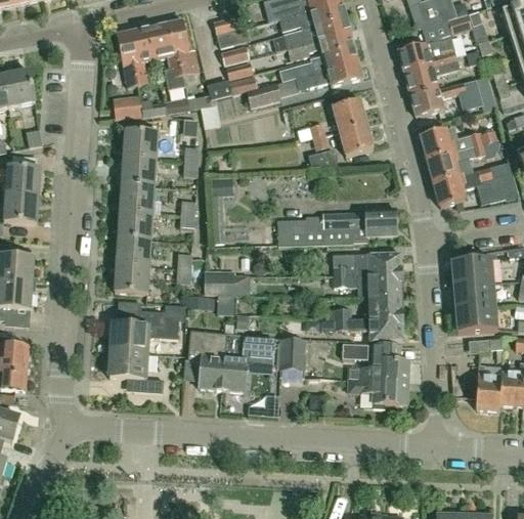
[(276,8),(278,18),(342,1),(342,0),(307,0),(276,8)]
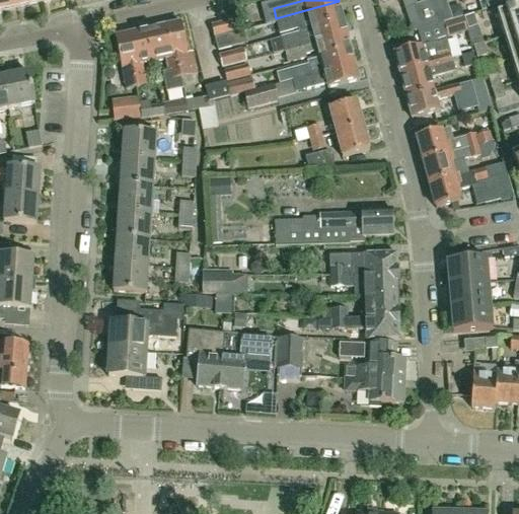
[(436,21),(429,0),(419,0),(416,1),(416,0),(404,0),(414,27),(436,21)]
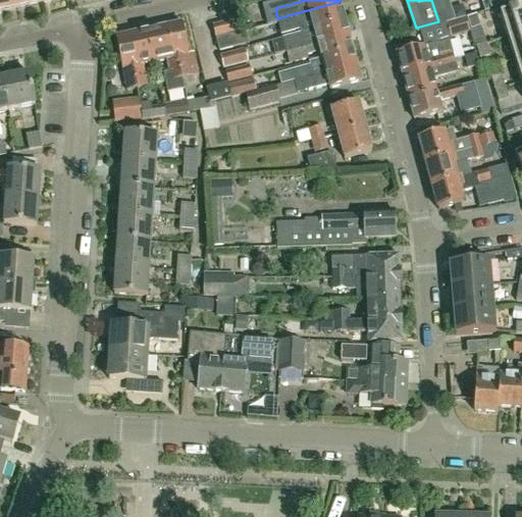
[(444,19),(454,15),(449,0),(431,0),(438,21),(444,19)]
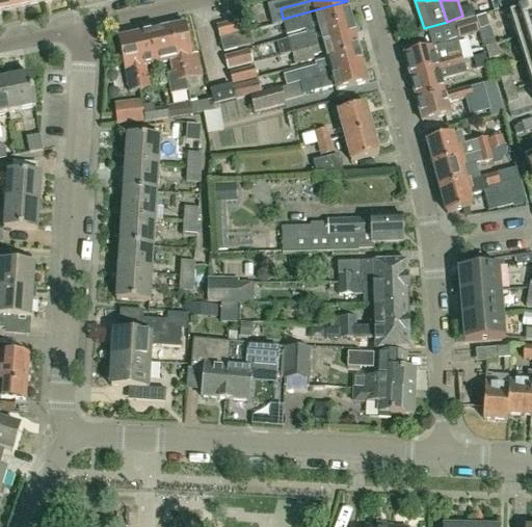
[(306,26),(307,29),(307,30),(351,18),(347,1),(283,19),(287,31),(306,26)]
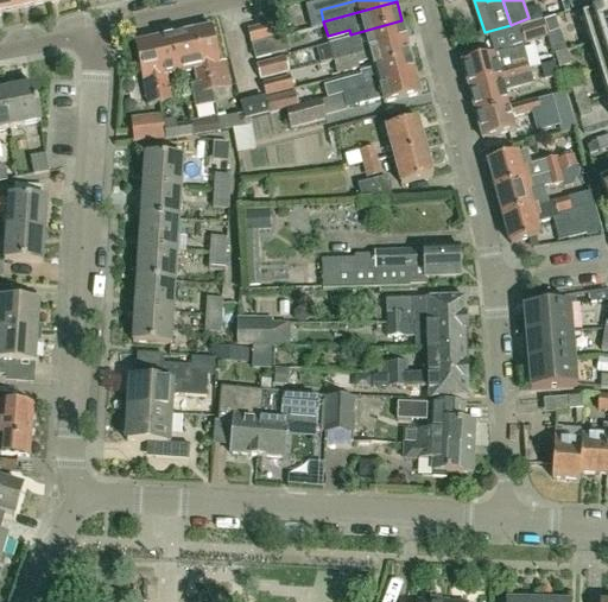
[(607,2),(582,12),(590,38),(607,31),(607,2)]
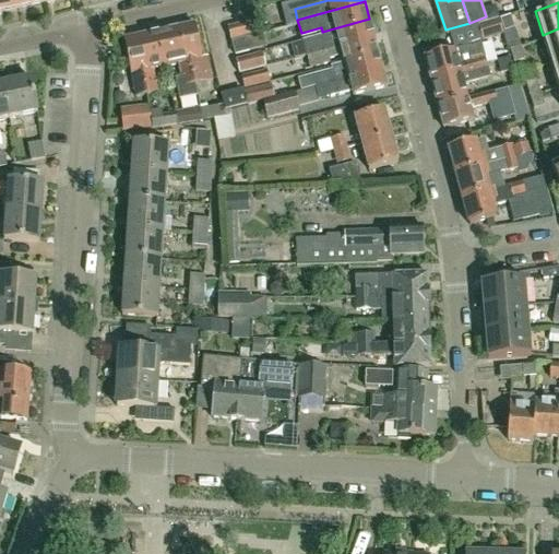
[(419,30),(433,21),(426,9),(412,16),(419,30)]
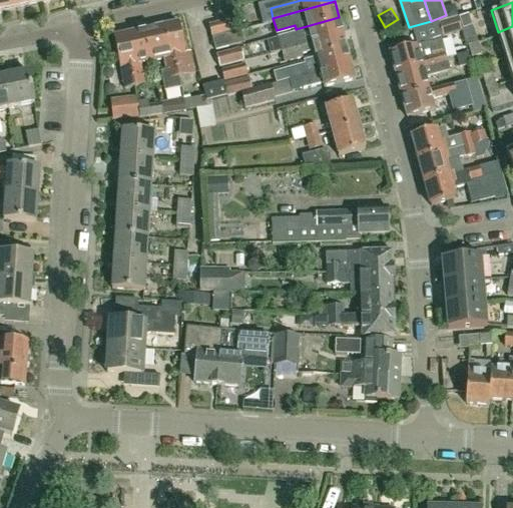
[(468,10),(458,13),(462,25),(472,22),(468,10)]
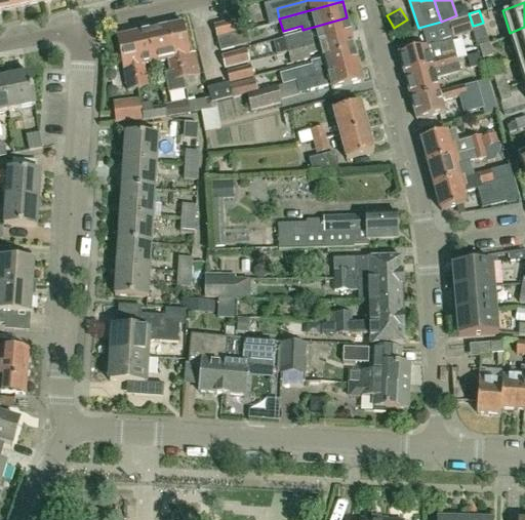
[(456,15),(446,20),(450,34),(473,28),(469,13),(457,17),(456,15)]
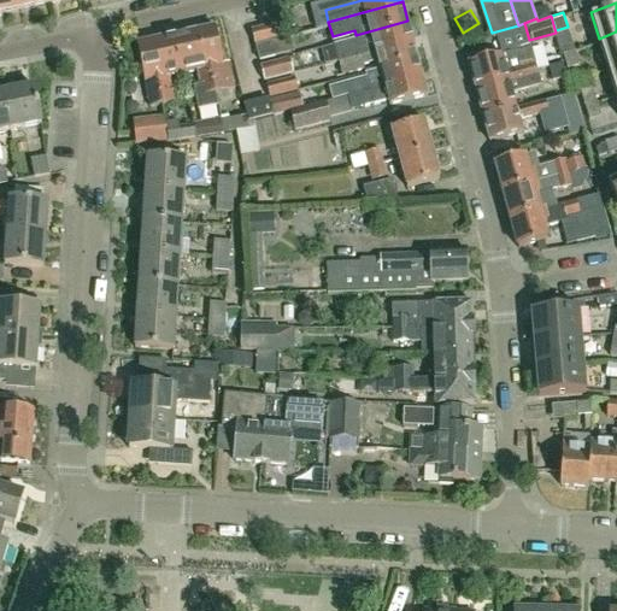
[(254,41),(283,33),(280,18),(251,25),(254,41)]
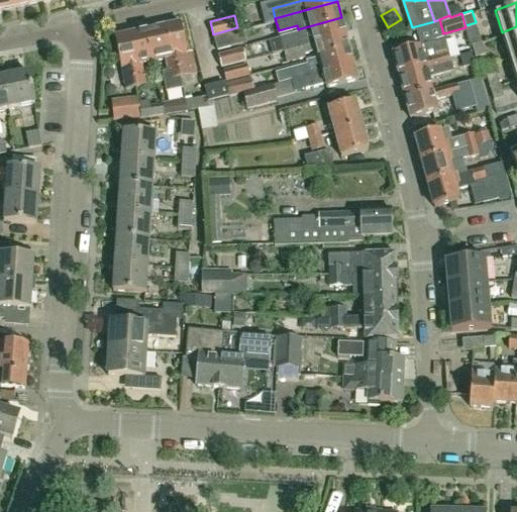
[(345,31),(341,17),(298,29),(298,28),(279,33),(284,48),(345,31)]
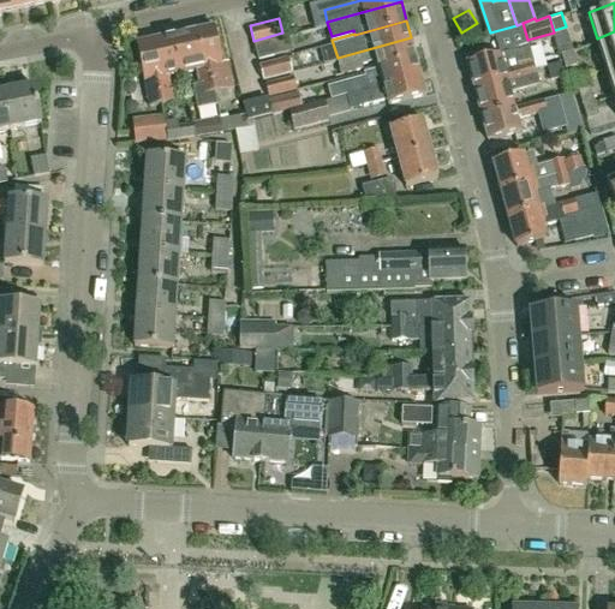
[(213,89),(214,88),(233,84),(228,58),(222,59),(214,23),(195,27),(202,65),(208,64),(213,89)]
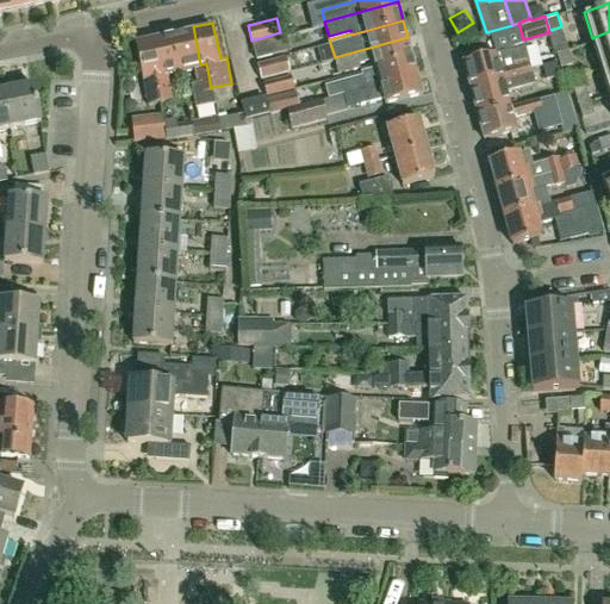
[(172,31),(180,69),(195,66),(198,79),(190,81),(195,104),(215,100),(212,87),(211,88),(206,63),(200,64),(193,26),(172,31)]
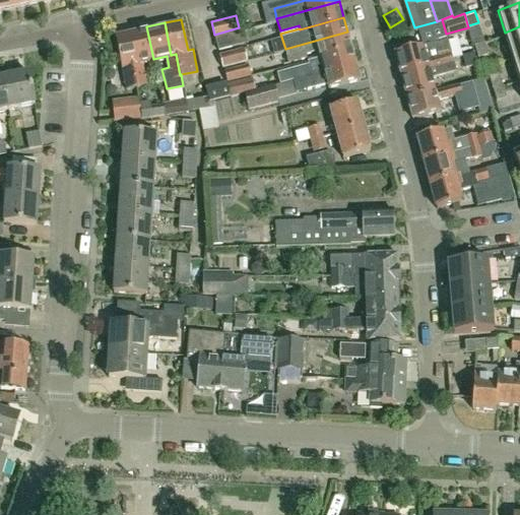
[(141,61),(153,59),(146,26),(129,30),(136,63),(131,64),(136,84),(146,82),(141,61)]
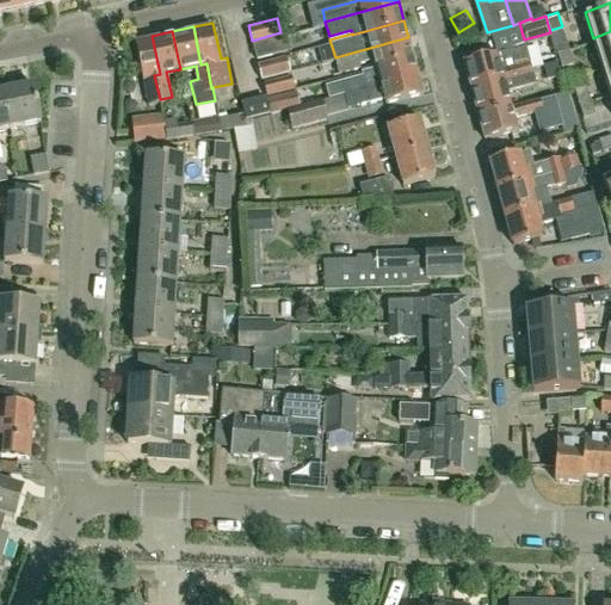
[(610,31),(593,38),(602,65),(610,61),(610,31)]
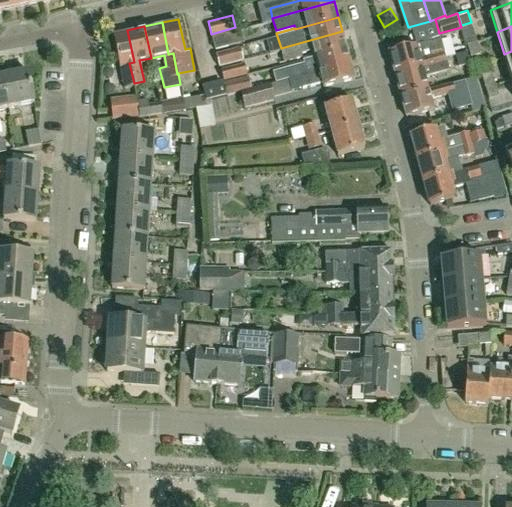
[(124,85),(134,83),(129,63),(134,62),(127,30),(113,33),(124,85)]
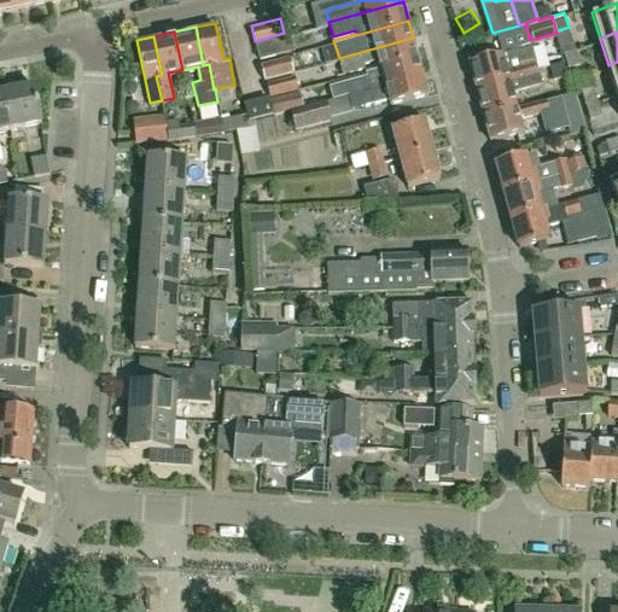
[(418,56),(413,38),(339,58),(342,71),(365,65),(363,60),(378,56),(380,65),(418,56)]
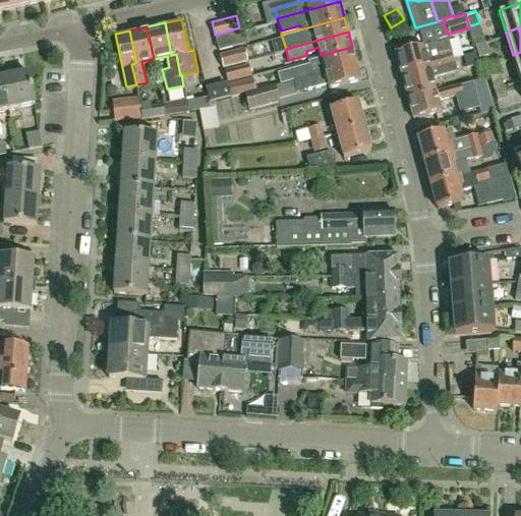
[(395,50),(401,71),(454,57),(448,37),(423,44),(423,43),(395,50)]
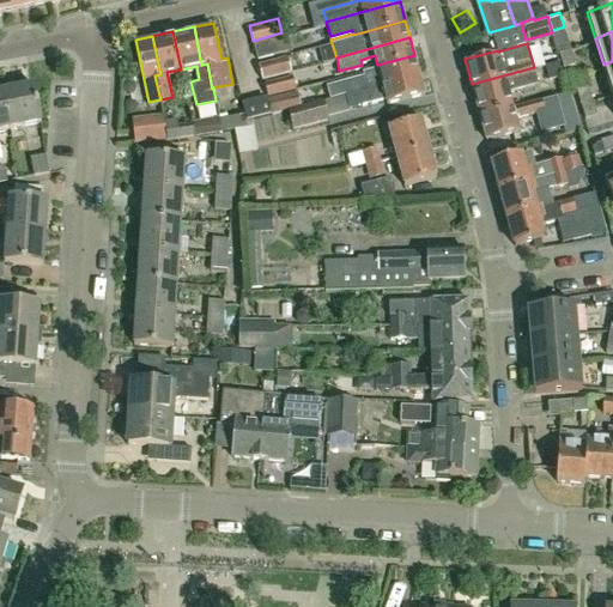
[(575,61),(570,47),(558,50),(563,65),(575,61)]
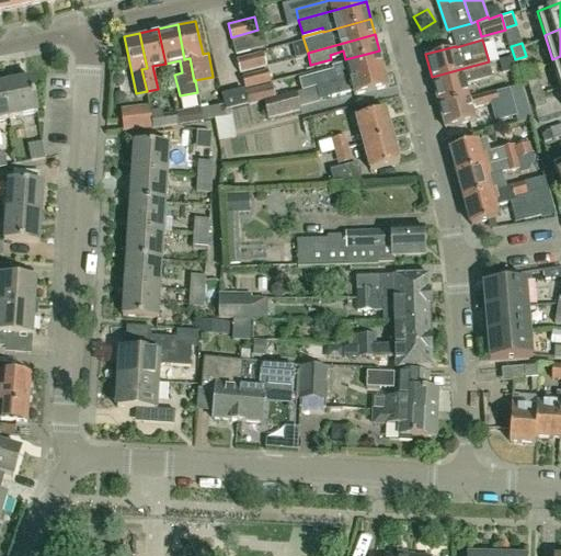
[(240,70),(266,64),(263,49),(236,56),(240,70)]
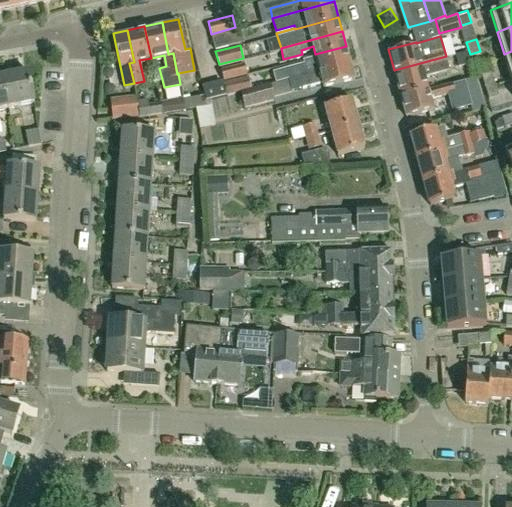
[(285,66),(289,77),(350,60),(346,46),(315,54),(316,57),(285,66)]
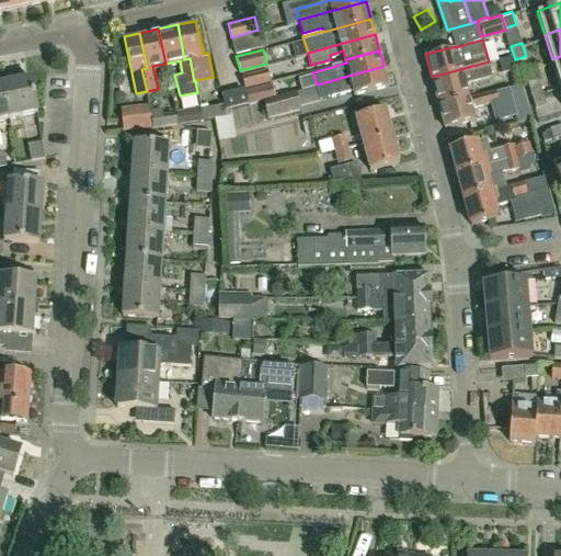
[(515,65),(512,53),(500,56),(503,68),(515,65)]
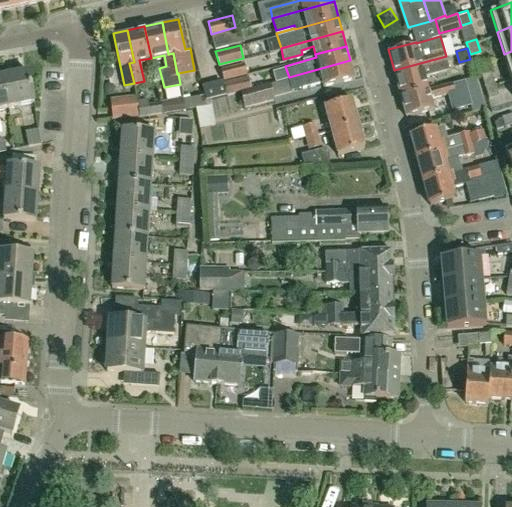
[(394,70),(400,94),(428,86),(424,73),(448,67),(446,56),(394,70)]
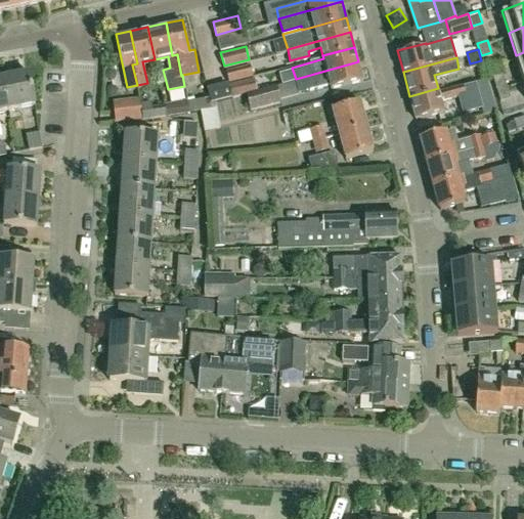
[(363,78),(358,61),(296,79),(298,89),(330,81),(331,87),(363,78)]
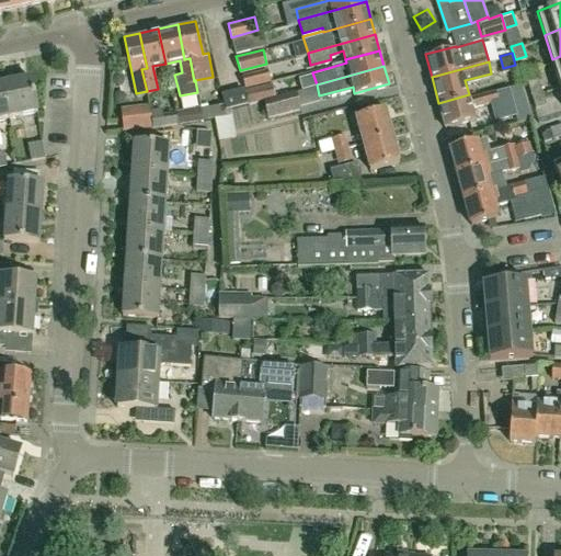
[(245,84),(271,78),(267,67),(241,72),(245,84)]
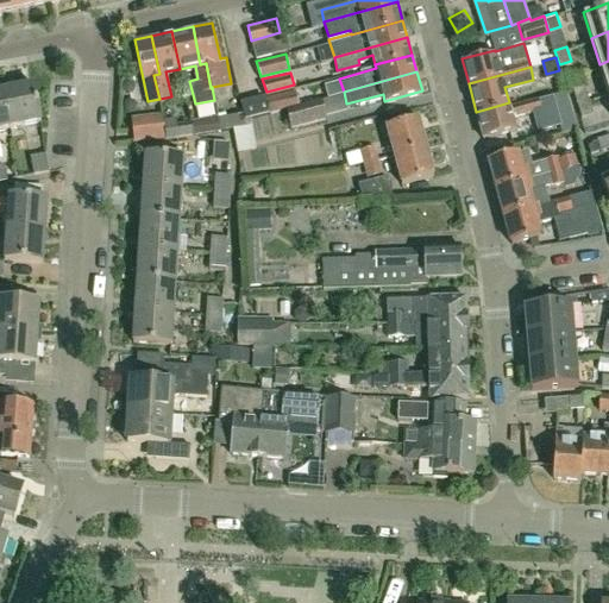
[(2,87),(10,124),(41,118),(33,80),(2,87)]
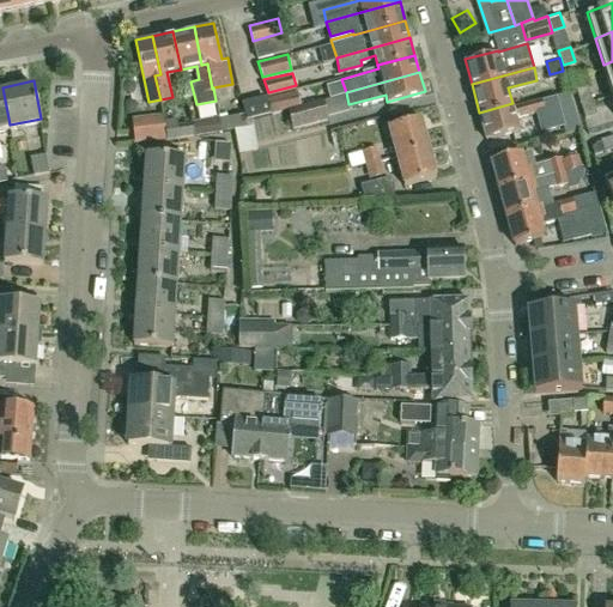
[(581,99),(593,96),(588,80),(576,84),(581,99)]
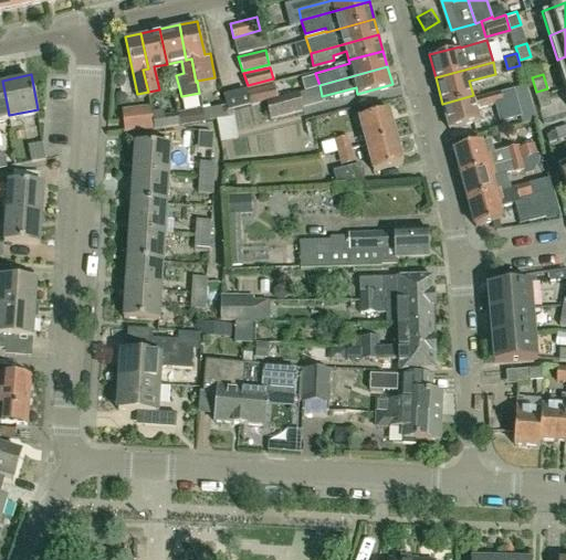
[(0,81),(0,117),(9,115),(2,81),(0,81)]
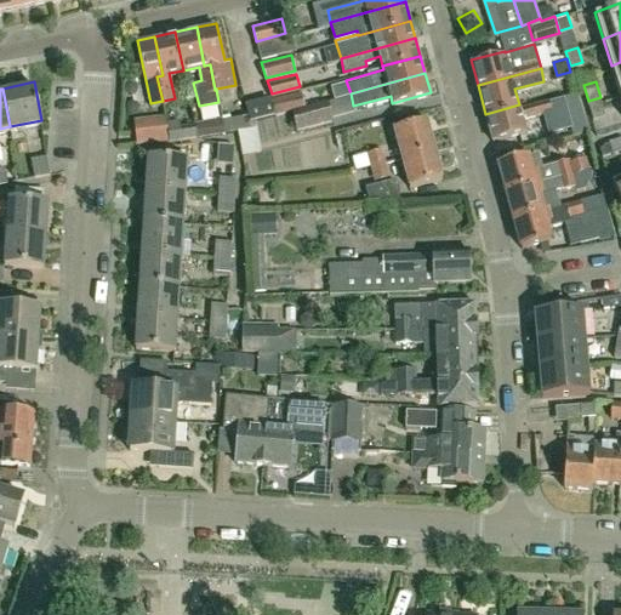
[(290,108),(305,103),(301,89),(269,96),(269,95),(245,101),(250,118),(274,112),(274,113),(290,109),(290,108)]
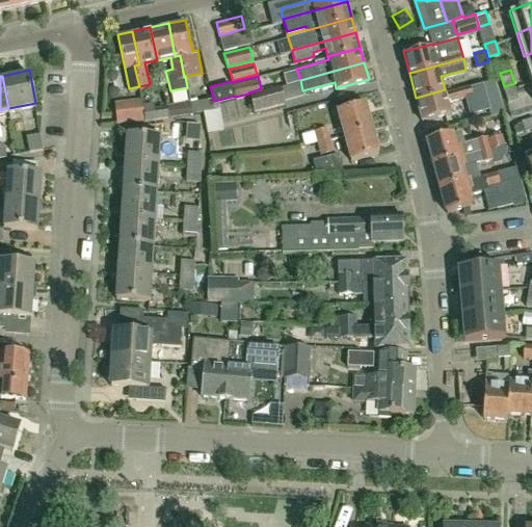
[(470,83),(445,89),(416,98),(422,119),(450,110),(447,99),(467,94),(471,110),(488,105),(482,81),(470,84),(470,83)]
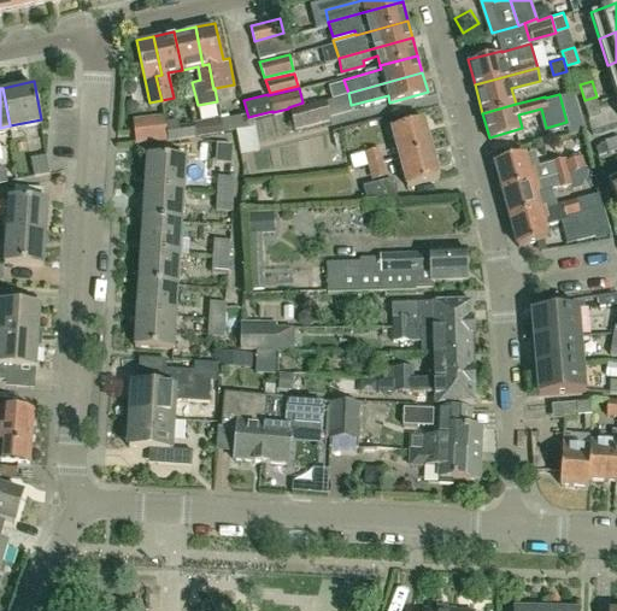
[(288,107),(288,109),(294,127),(330,117),(324,97),(303,103),(288,107)]
